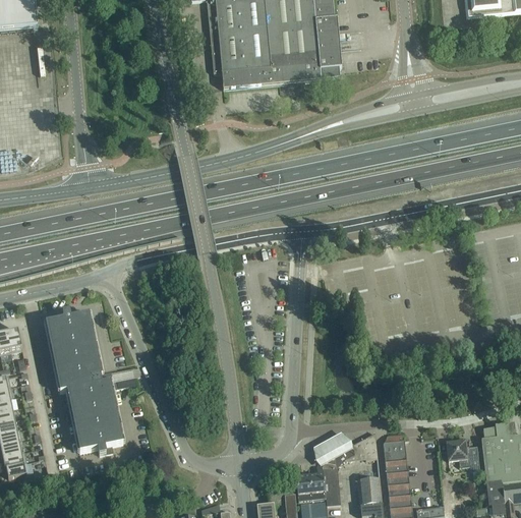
[(0,0),(0,32),(38,29),(34,0),(0,0)]
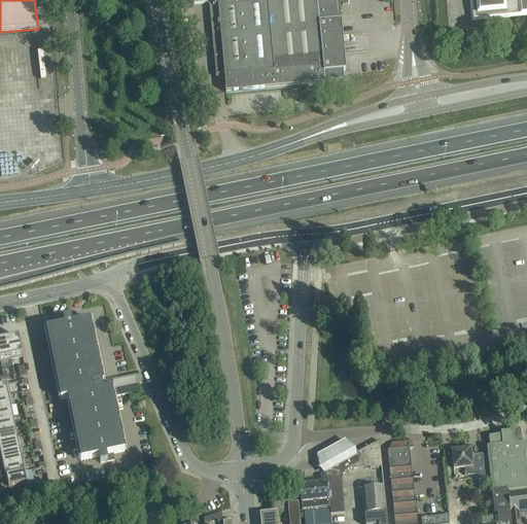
[(194,0),(194,1),(209,0),(216,75),(223,74),(224,74),(225,91),(291,84),(291,86),(300,85),(300,81),(308,80),(308,82),(324,81),(324,79),(342,77),(341,69),(347,69),(346,60),(345,60),(340,60),(322,62),(320,30),(337,28),(342,28),(341,20),(336,20),(334,0),(194,0)]
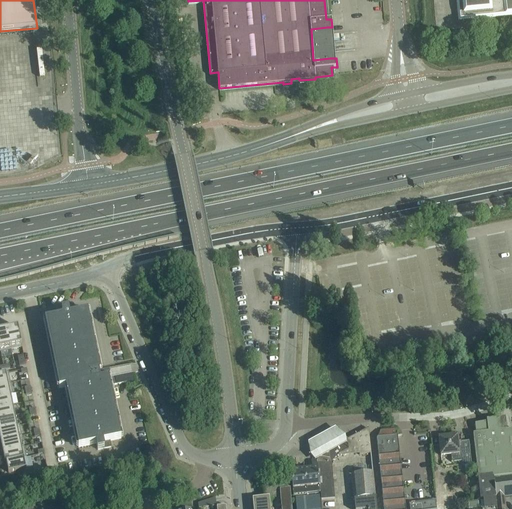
[(511,12),(511,11),(511,0),(457,0),(458,6),(461,8),(459,11),(465,16),(467,13),(470,16),(502,13),(504,10),(511,9),(511,12)]
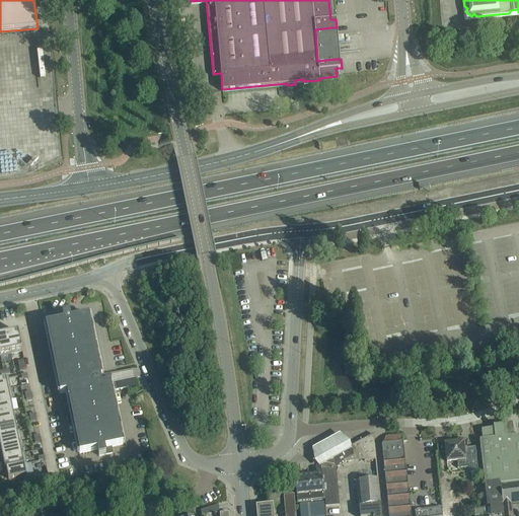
[(331,27),(315,29),(317,61),(335,59),(340,59),(337,27),(331,27)]
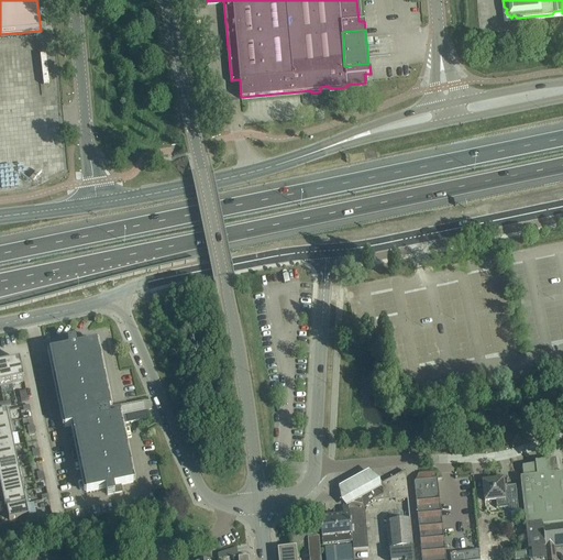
[(151,406),(150,397),(110,406),(96,339),(83,342),(81,336),(67,338),(69,344),(50,349),(65,425),(73,423),(86,490),(106,485),(107,492),(121,490),(120,482),(133,480),(121,421),(140,417),(138,409),(151,406)]
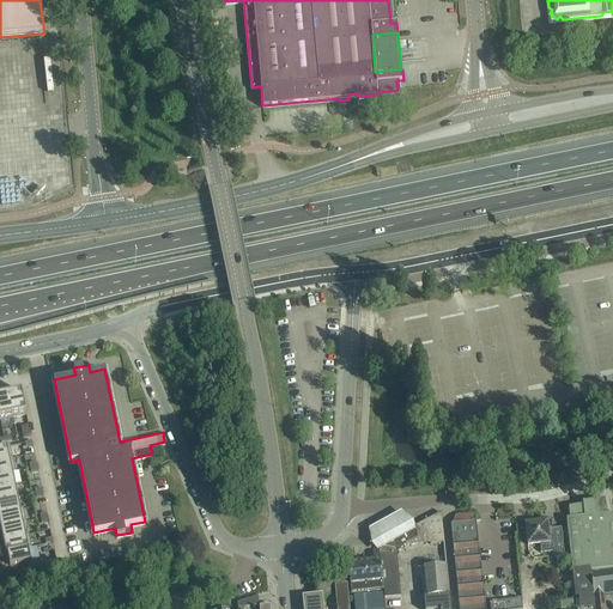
[(22,388),(8,391),(13,415),(26,413),(22,388)]
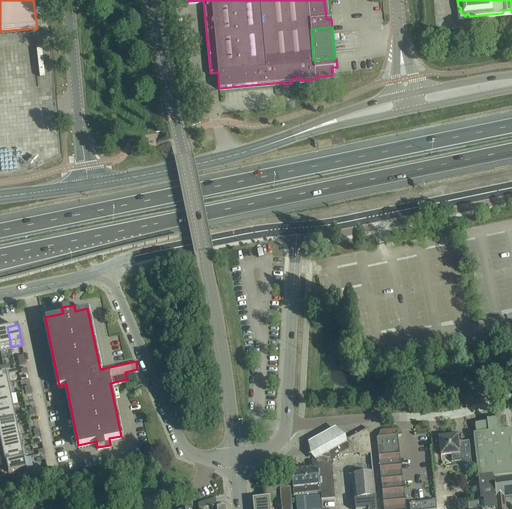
[(7,327),(0,328),(0,348),(0,349),(11,347),(7,327)]
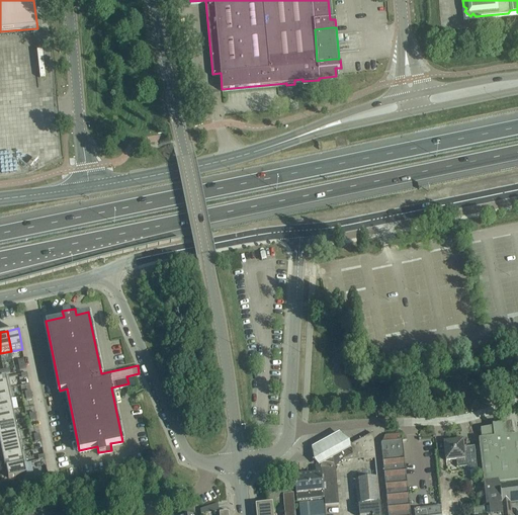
[(0,375),(0,387),(10,384),(8,373),(0,375)]
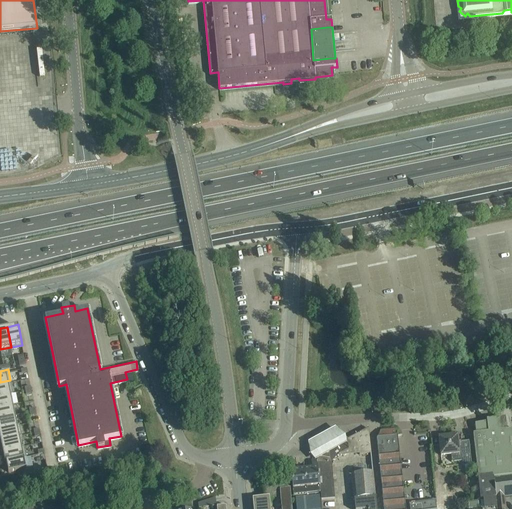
[(0,382),(0,393),(13,391),(10,380),(0,382)]
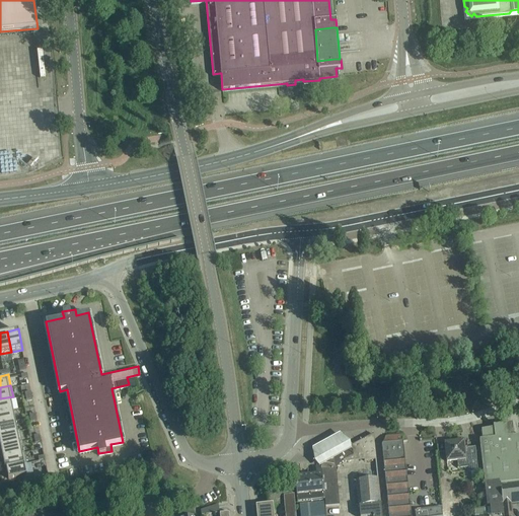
[(0,398),(0,410),(12,408),(10,397),(13,397),(13,396),(0,398)]
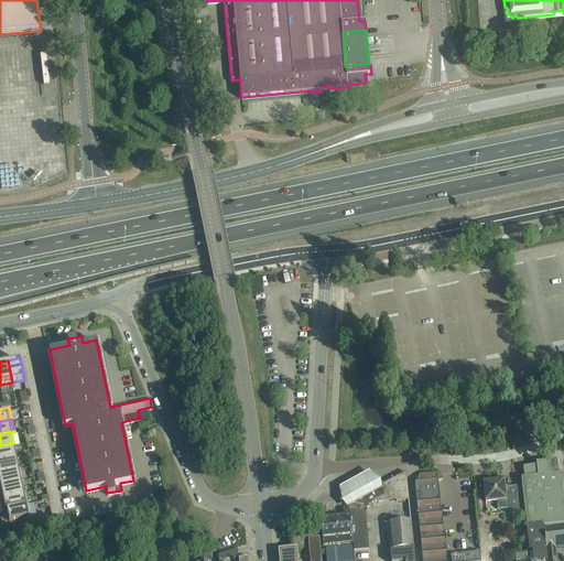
[(13,443),(0,445),(0,457),(17,455),(13,443)]
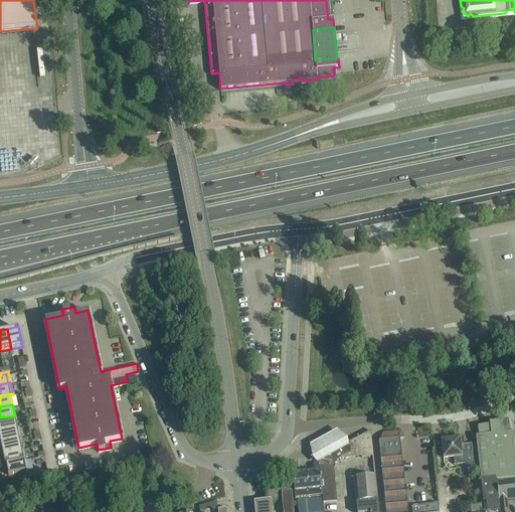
[(0,417),(0,429),(19,425),(19,424),(17,425),(15,415),(0,417)]
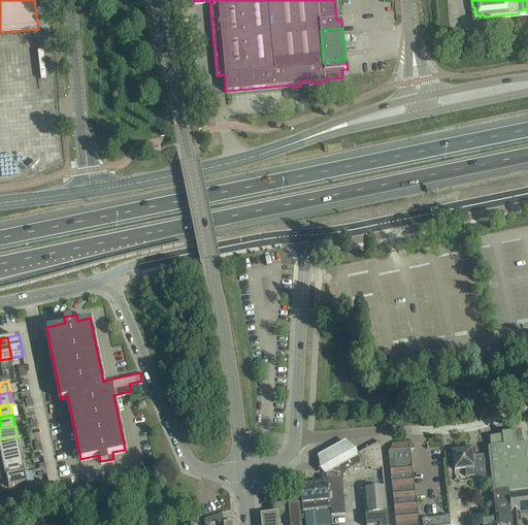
[(527,440),(522,441),(521,428),(501,430),(501,433),(489,435),(490,446),(488,446),(488,453),(489,456),(491,476),(497,523),(499,523),(499,524),(521,524),(520,511),(527,509),(527,440)]
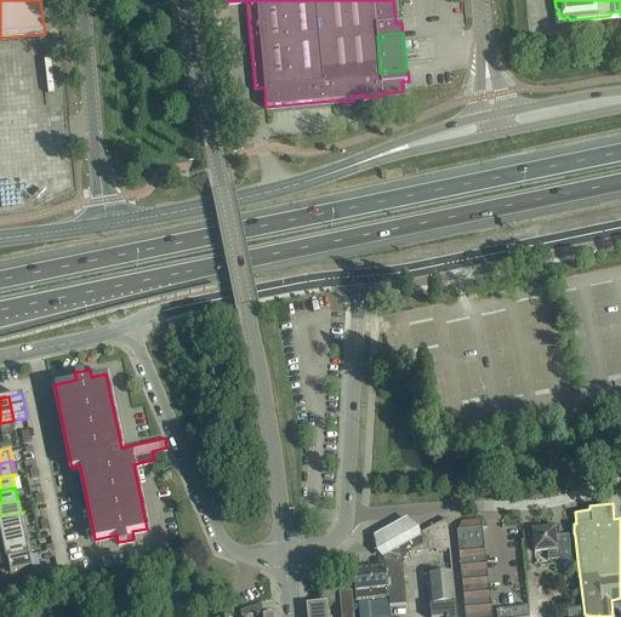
[(23,513),(0,516),(0,530),(0,531),(26,525),(23,513)]
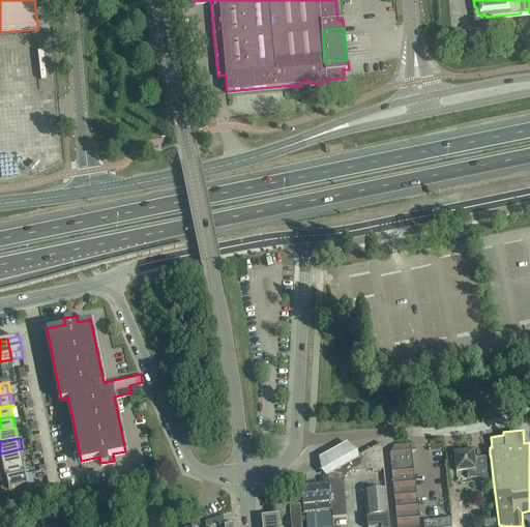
[(371,447),(371,454),(373,468),(384,467),(381,441),(370,447),(371,447)]
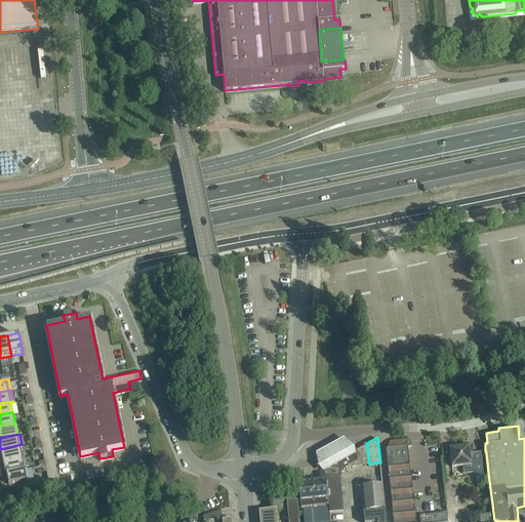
[(415,521),(407,437),(390,439),(388,446),(386,447),(394,521),(415,521)]
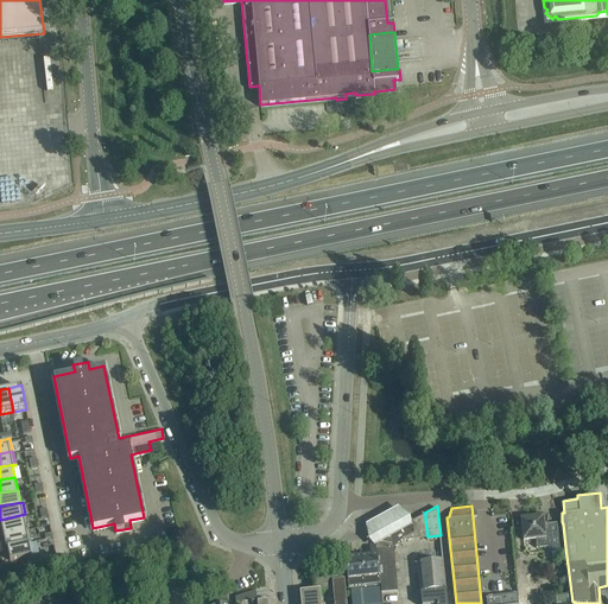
[(0,520),(2,532),(29,527),(29,526),(25,527),(23,515),(26,515),(25,514),(0,520)]
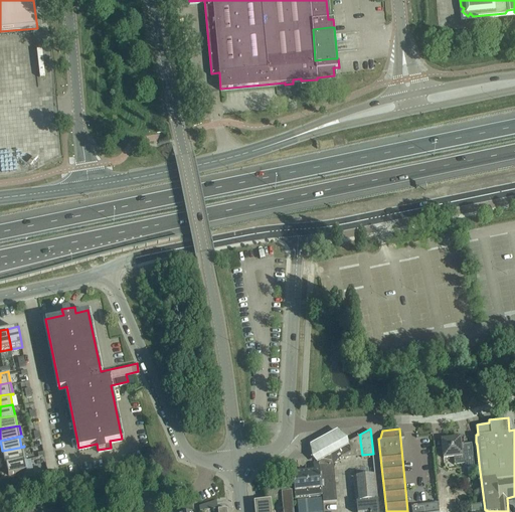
[(442,438),(443,448),(444,456),(454,455),(454,461),(465,460),(465,466),(474,465),(473,451),(472,443),(472,441),(460,443),(460,436),(442,438)]
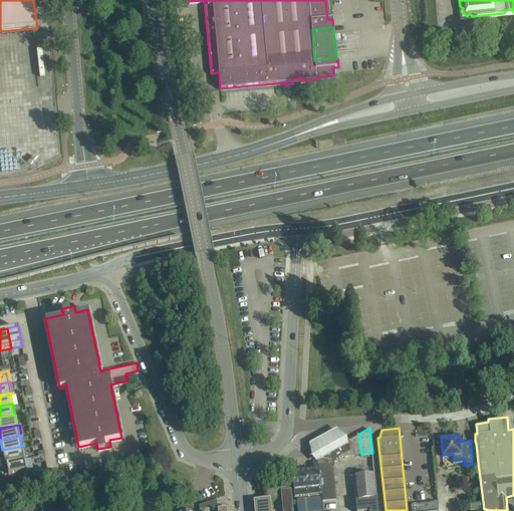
[(320,486),(318,486),(320,503),(334,502),(330,462),(349,448),(349,447),(346,441),(349,440),(348,439),(317,456),(317,460),(320,486)]
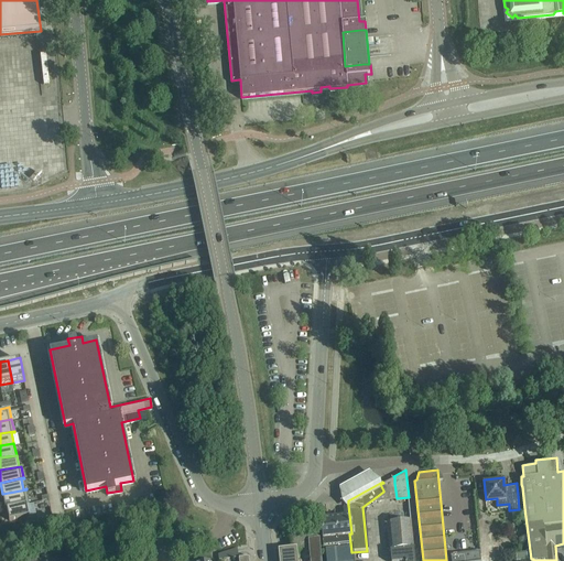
[(26,489),(2,494),(4,506),(25,502),(29,500),(26,489)]
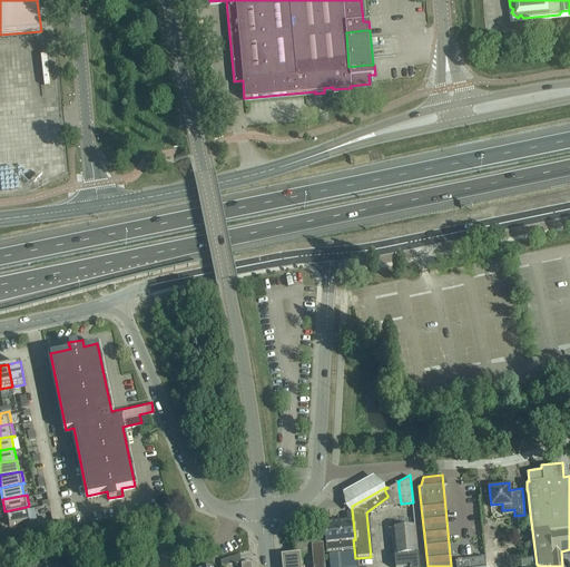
[(26,507),(5,511),(6,511),(7,511),(9,524),(29,519),(26,507)]
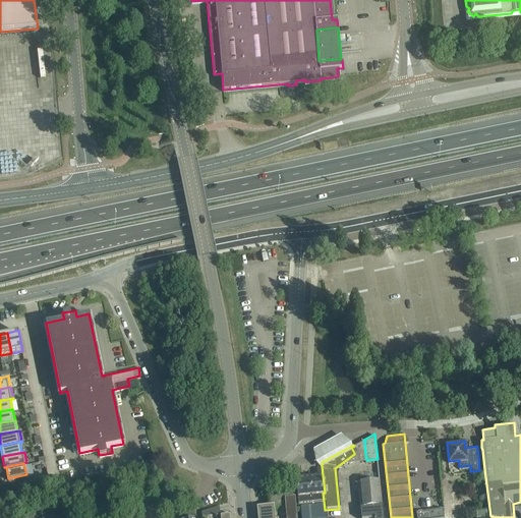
[(325,493),(322,466),(312,467),(313,471),(308,472),(310,494),(323,493),(325,493)]
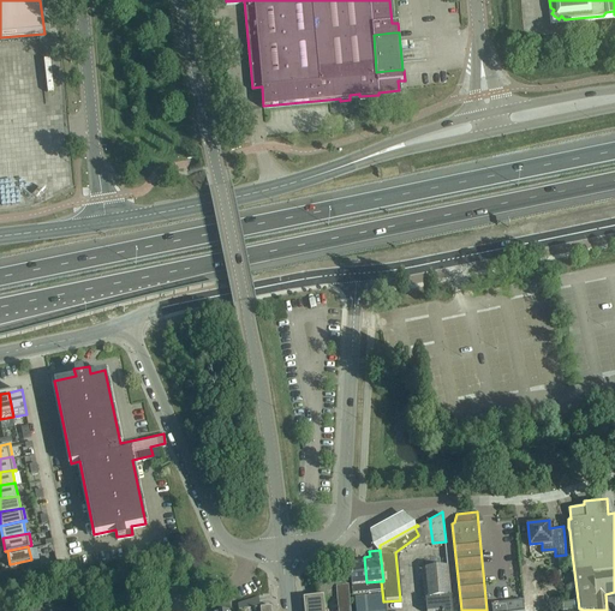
[(366,582),(364,557),(360,557),(360,552),(356,552),(356,562),(348,562),(351,585),(366,582)]
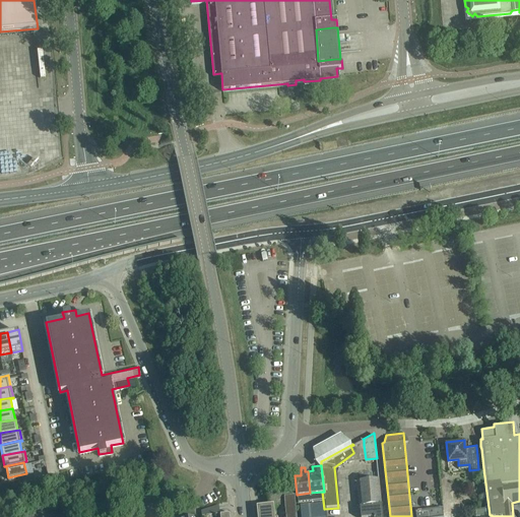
[(360,506),(381,503),(378,477),(356,479),(359,506),(360,506)]
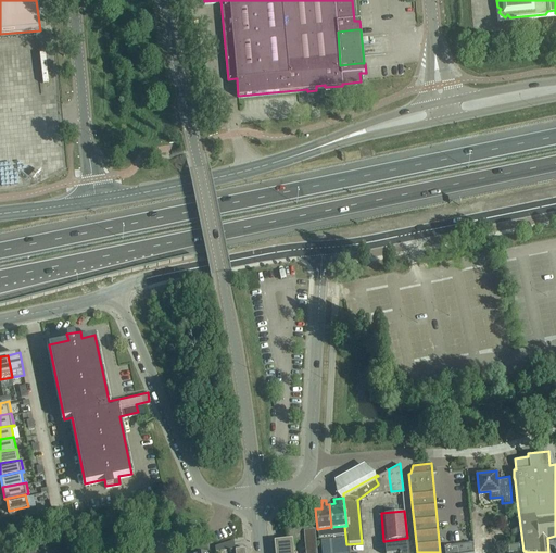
[(286,526),(287,531),(303,529),(314,528),(313,517),(286,520),(286,526)]
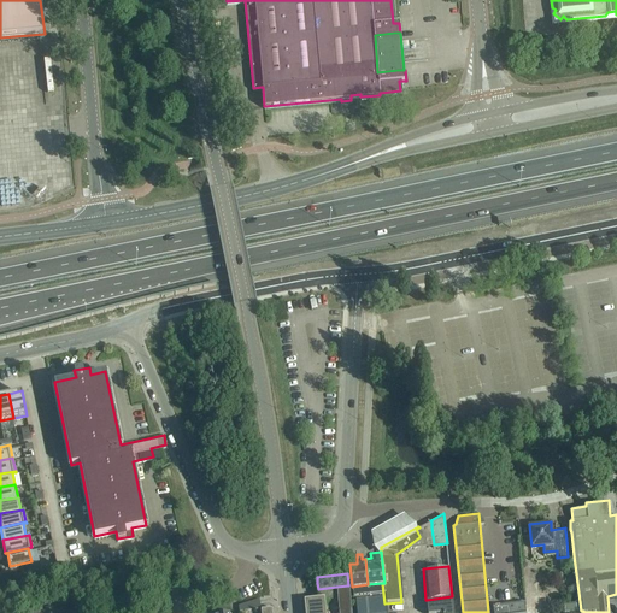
[(550,609),(548,590),(539,591),(536,575),(526,576),(529,611),(550,609)]
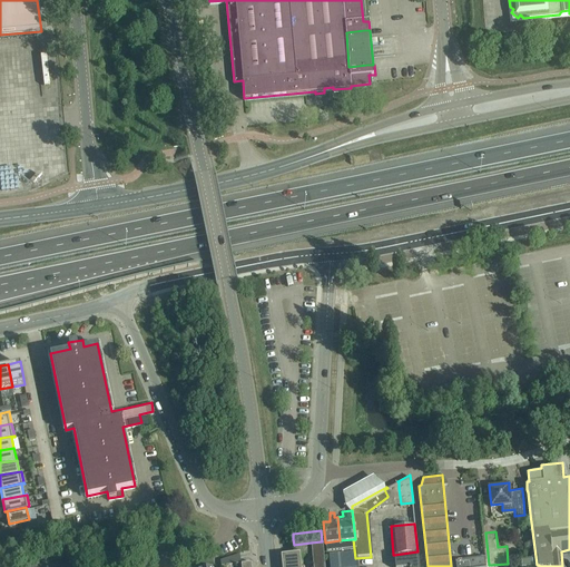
[(281,554),(282,566),(323,566),(323,551),(322,541),(311,543),(312,566),(300,566),(298,551),(294,551),(281,554)]
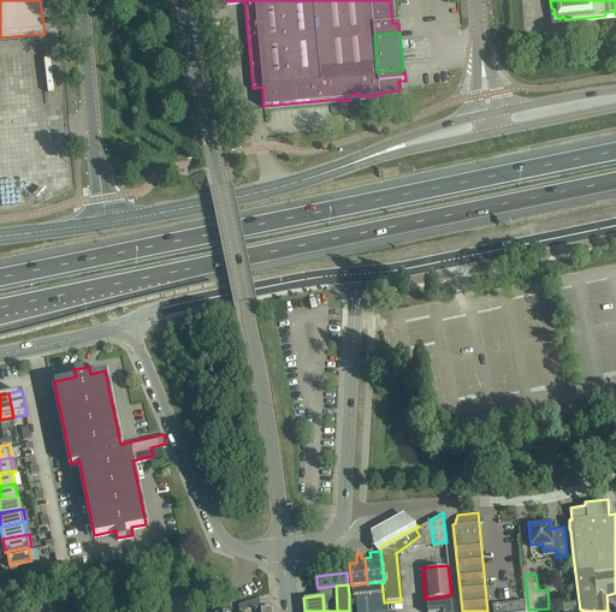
[(383,611),(381,594),(355,596),(355,611),(383,611)]
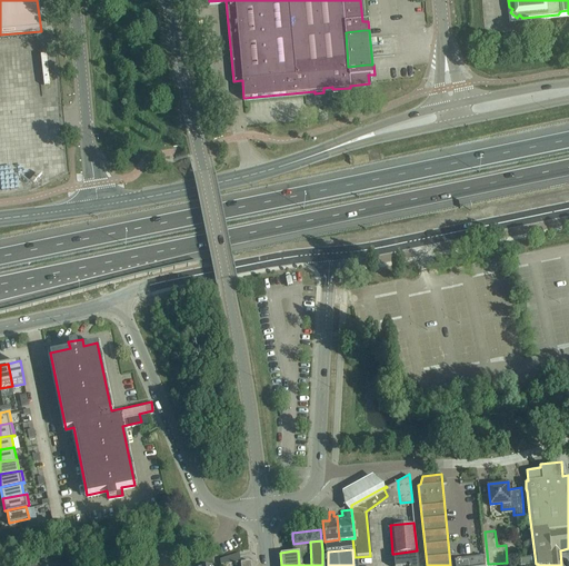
[(239,550),(220,556),(220,563),(240,559),(239,550)]
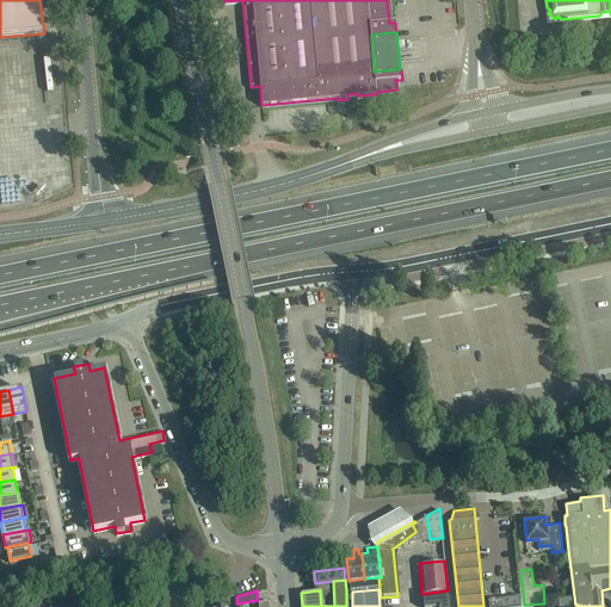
[(449,606),(448,590),(423,594),(424,606),(431,606),(430,606),(449,606)]
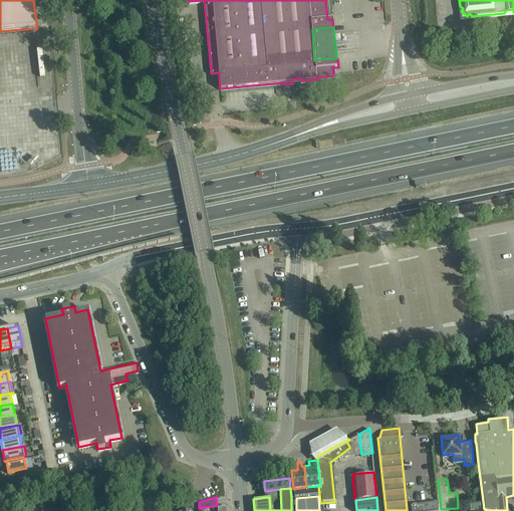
[(438,510),(437,503),(437,499),(410,502),(411,510),(438,510)]
